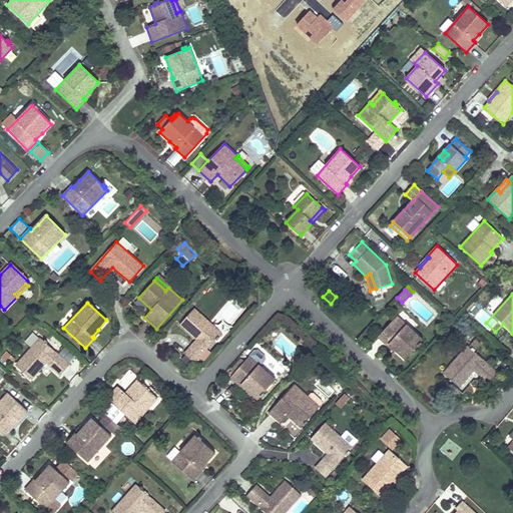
[(194,308),(180,325),(196,340),(184,354),(194,363),(215,339),(217,341),(219,338),(218,337),(221,333),(194,308)]
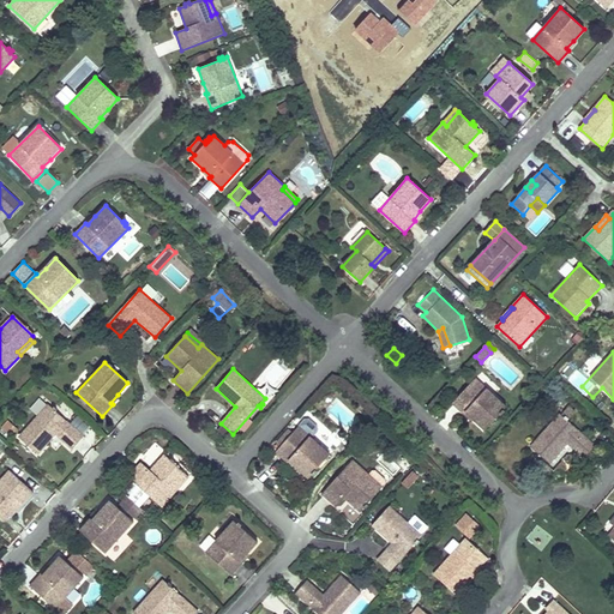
[(474,380),(452,403),(464,414),(465,413),(474,420),(485,431),(499,415),(500,416),(504,413),(503,411),(505,409),(474,380)]
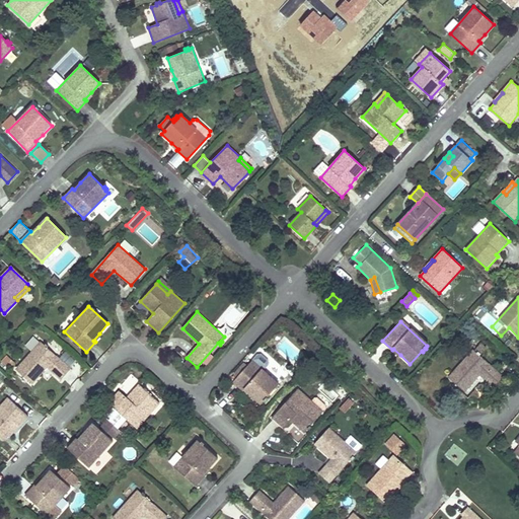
[(41,342),(16,369),(32,384),(47,367),(61,380),(71,369),(41,342)]
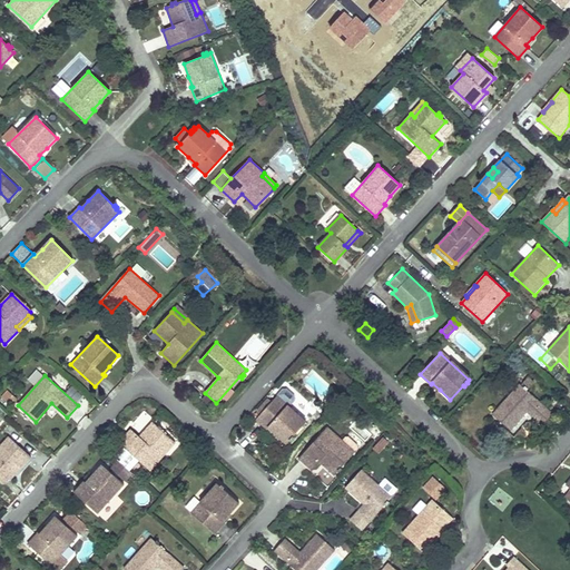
[(553,414),(528,390),(534,383),(529,377),(522,384),(521,384),(492,414),(510,432),(528,413),(541,426),(553,414)]
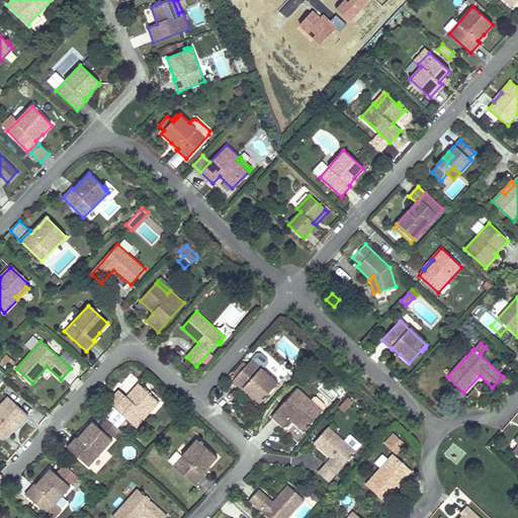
[(63,351),(59,357),(71,364),(74,359),(63,351)]
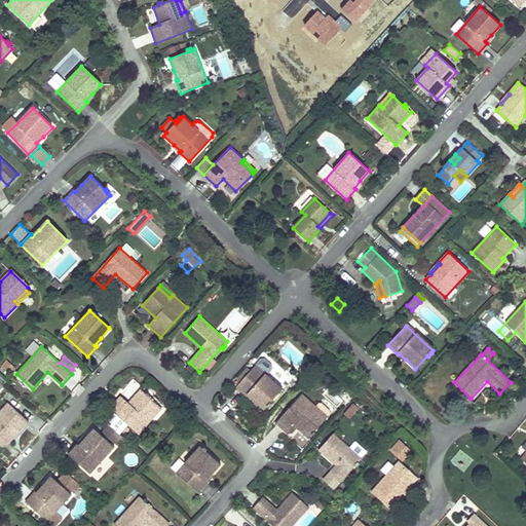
[(8,373),(14,367),(6,360),(0,366),(8,373)]
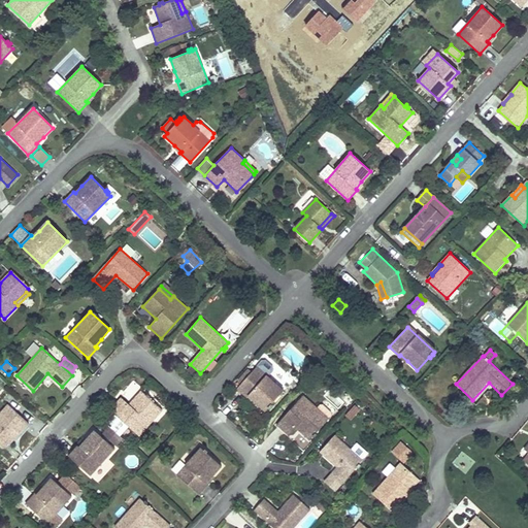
[(284,391),(257,366),(237,389),(248,398),(249,396),(256,402),(265,410),(268,407),(270,408),(273,405),(272,404),(284,391)]
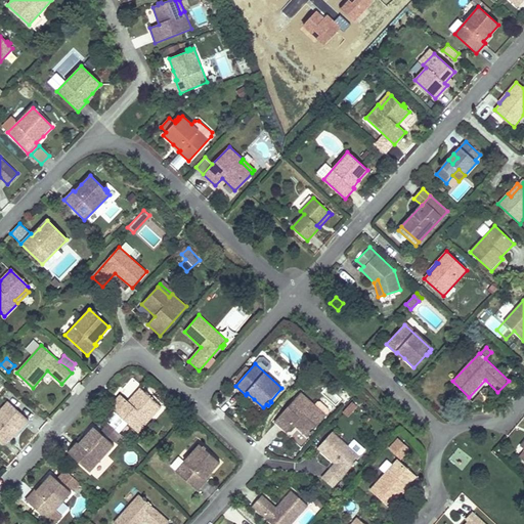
[(122,390),(128,397),(140,386),(134,379),(122,390)]
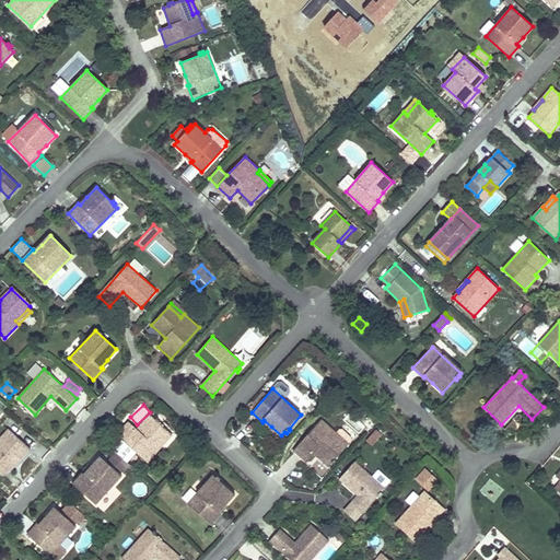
[(149,415),(136,429),(128,421),(116,434),(147,463),(160,447),(156,445),(168,432),(149,415)]
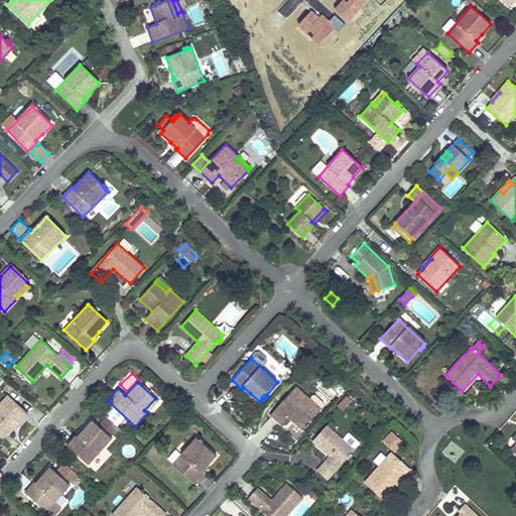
[(296,386),(270,414),(282,425),(289,417),(302,429),(305,425),(307,426),(309,424),(308,423),(318,411),(307,401),(309,398),(296,386)]
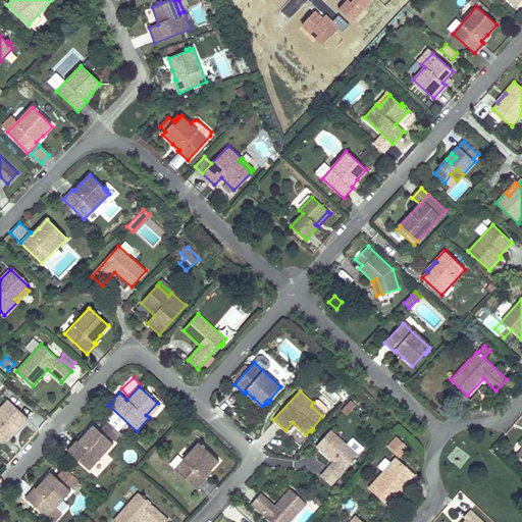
[(8,400),(0,408),(0,440),(3,444),(8,437),(16,428),(18,429),(29,419),(8,400)]
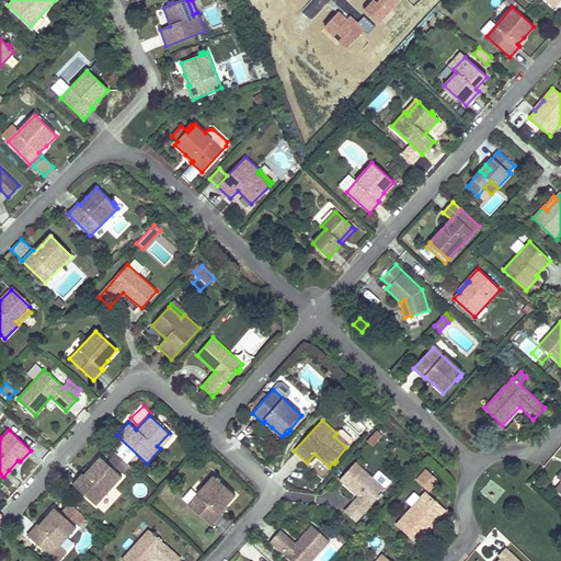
[(382,436),(376,431),(368,438),(375,445),(382,436)]
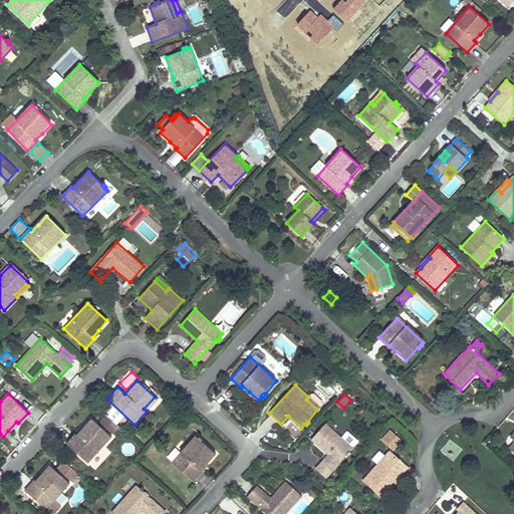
[(155,397),(144,409),(147,411),(158,400),(155,397)]
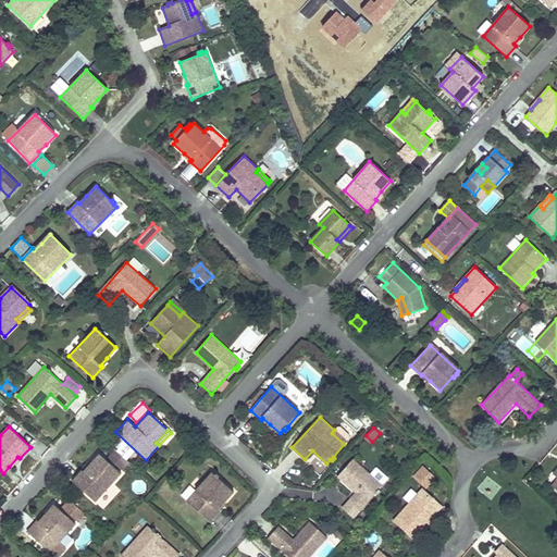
[(332,433),(344,444),(347,442),(334,430),(332,433)]
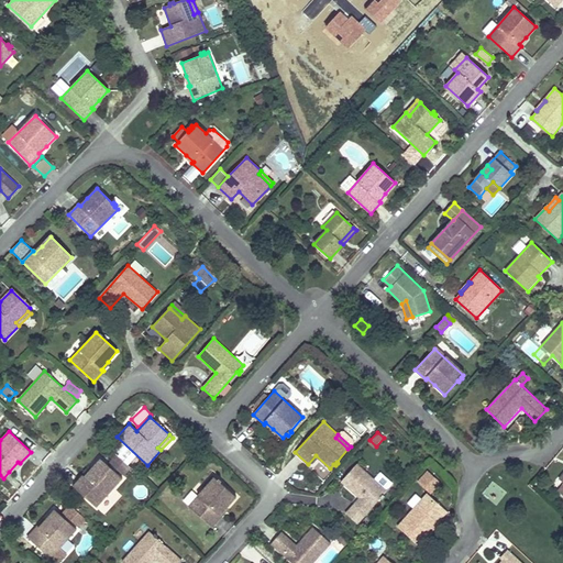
[(74,486),(97,507),(122,478),(101,459),(91,470),(85,477),(84,475),(74,486)]
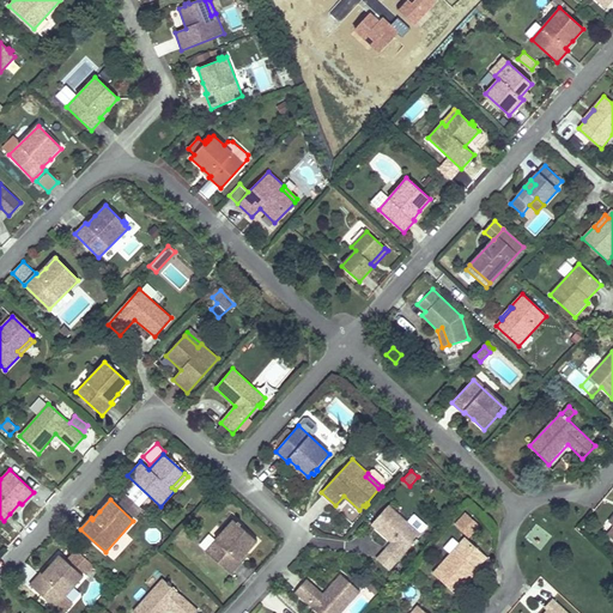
[(22,504),(19,503),(10,514),(12,516),(22,504)]
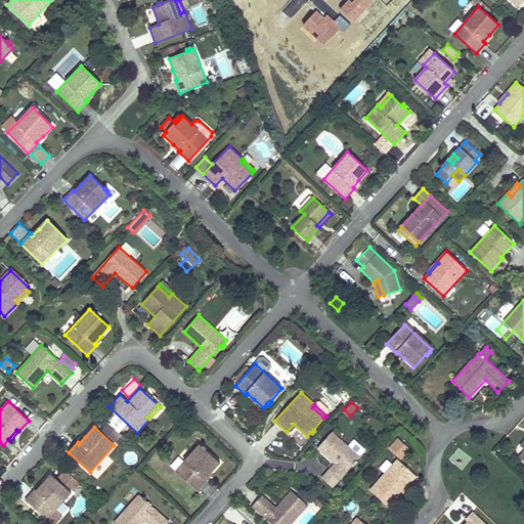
[(359,457),(332,432),(317,447),(335,463),(320,478),(332,488),(359,457)]
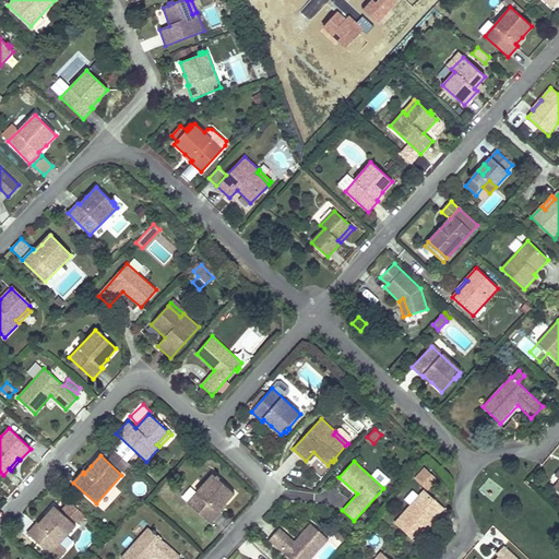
[(235,494),(213,474),(188,503),(211,524),(221,513),(219,512),(226,504),(235,494)]
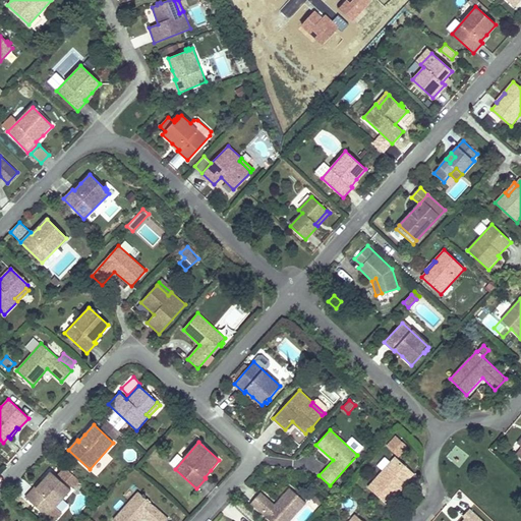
[(173,467),(181,457),(177,454),(168,464),(173,467)]
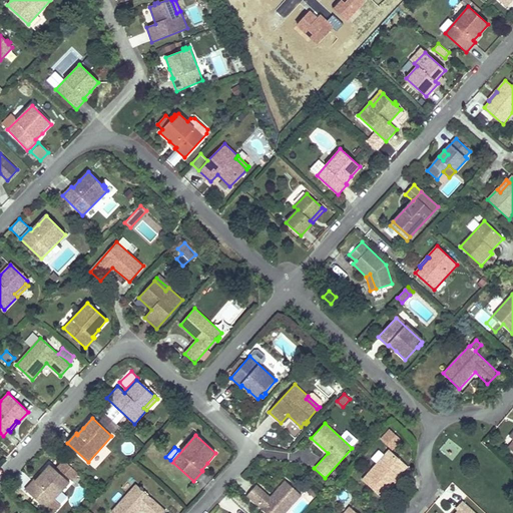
[(407,466),(391,451),(387,451),(361,480),(382,498),(392,486),(390,485),(399,475),(407,466)]
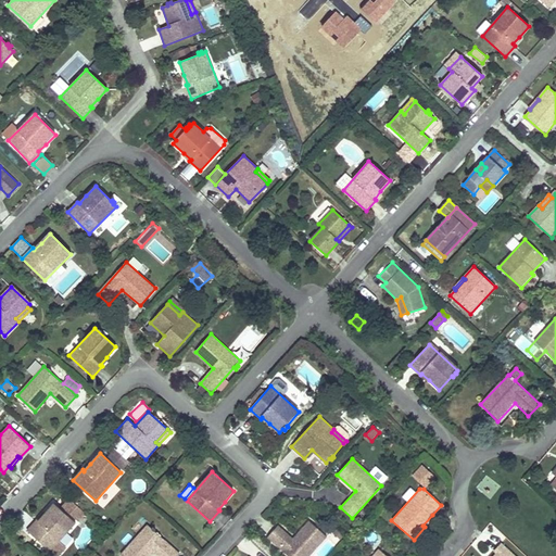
[(37,520),(27,531),(50,552),(76,523),(54,504),(45,514),(38,521),(37,520)]
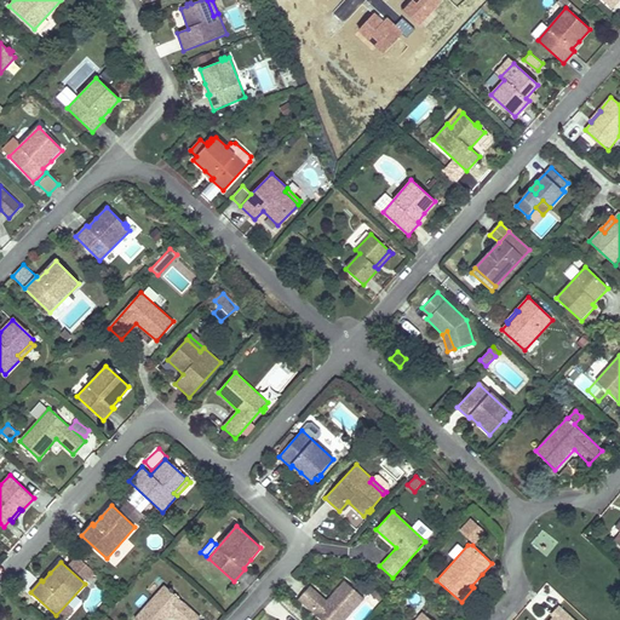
[(482,574),(471,586),(474,587),(484,577),(482,574)]
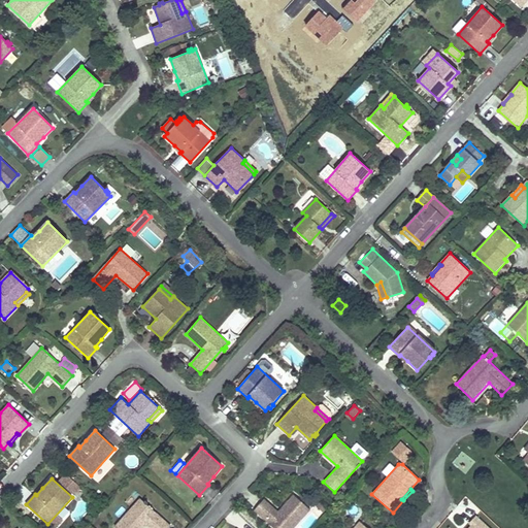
[(293,527),(310,508),(293,493),(278,510),(265,498),(255,509),(274,527),(293,527)]
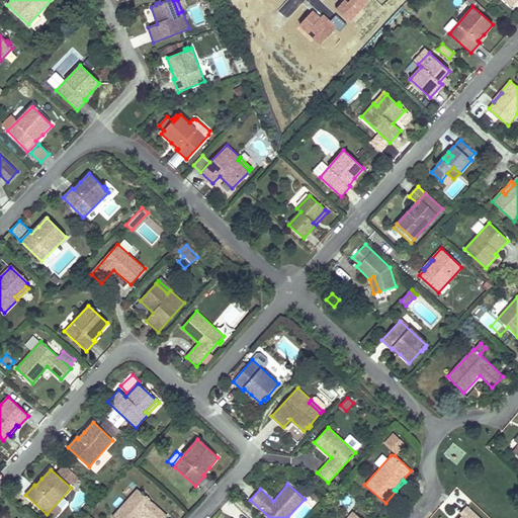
[(139,489),(113,516),(115,517),(141,517),(145,514),(148,517),(166,517),(168,517),(146,496),(147,495),(145,492),(144,494),(139,489)]
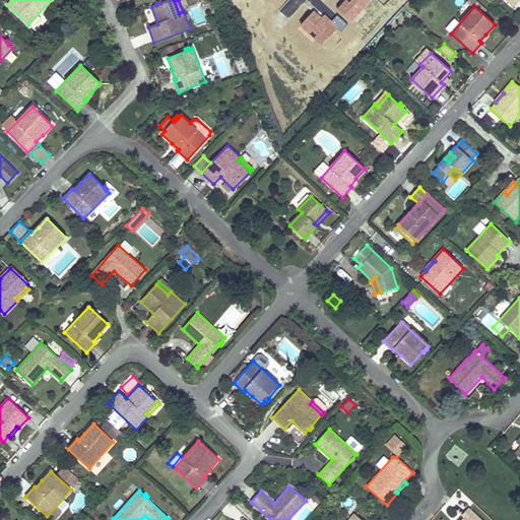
[(480,519),(468,509),(462,515),(465,517),(462,519),(480,519)]
